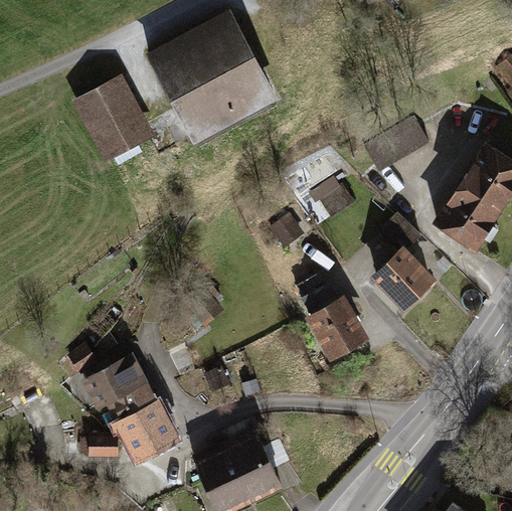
[(231,11),(148,53),(192,141),(276,99),(231,11)]
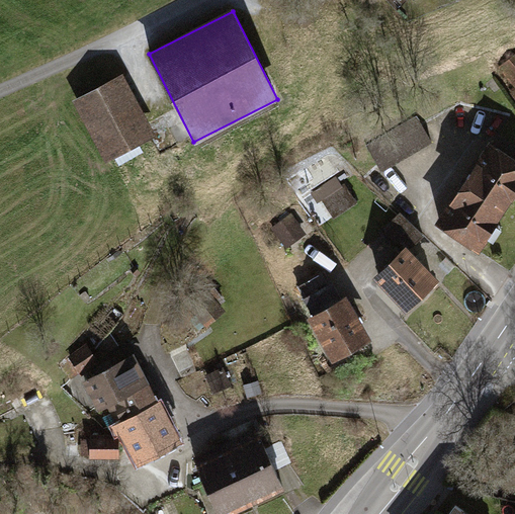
[(514,57),(495,73),(512,94),(514,92),(514,57)]
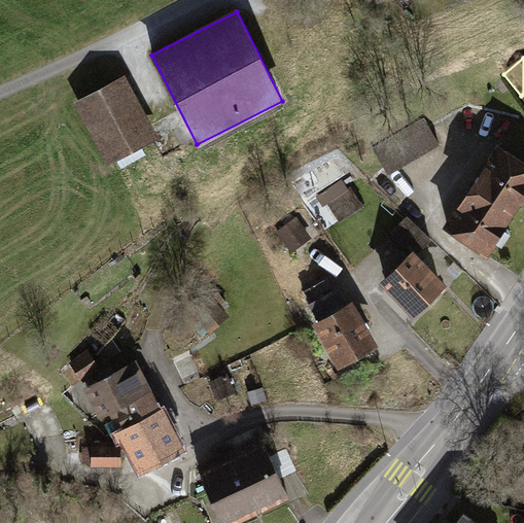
[(128,78),(78,103),(109,166),(159,142),(128,78)]
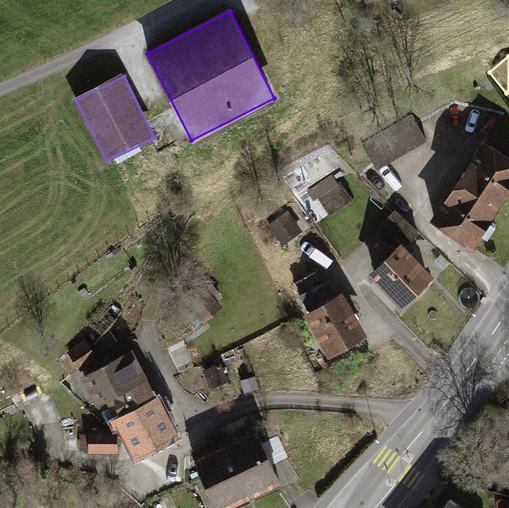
[(363,148),(376,171),(426,143),(413,119),(363,148)]
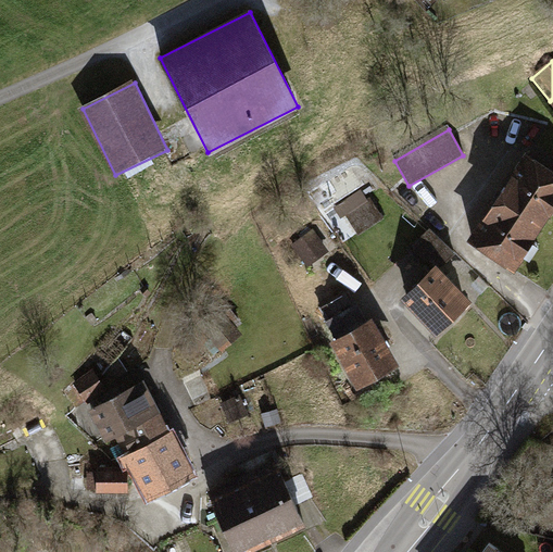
[(552,171),(523,151),(466,236),(510,265),(552,199),(552,171)]
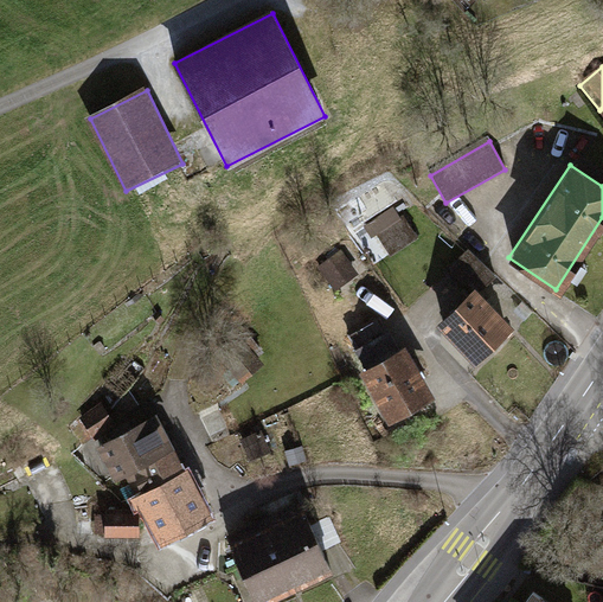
[(380,241),(390,255),(415,238),(405,224),(380,241)]
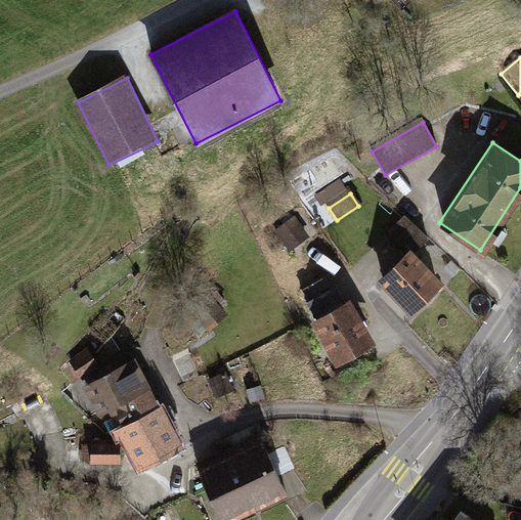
[(386,234),(405,253),(377,280),(408,314),(441,284),(409,250),(423,235),(403,216),(386,234)]
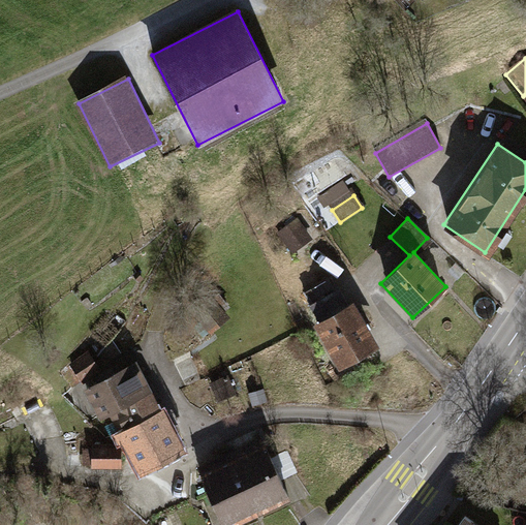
[(310,242),(294,221),(275,235),(291,256),(310,242)]
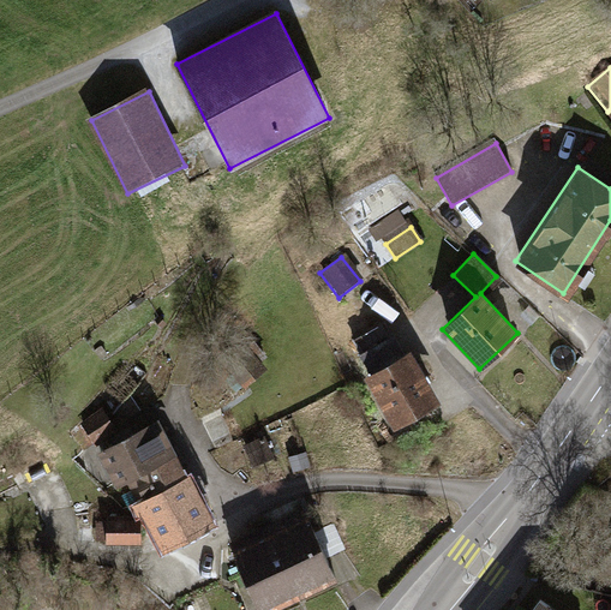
[(354,342),(371,370),(363,376),(395,430),(439,402),(409,352),(403,356),(384,324),(354,342)]
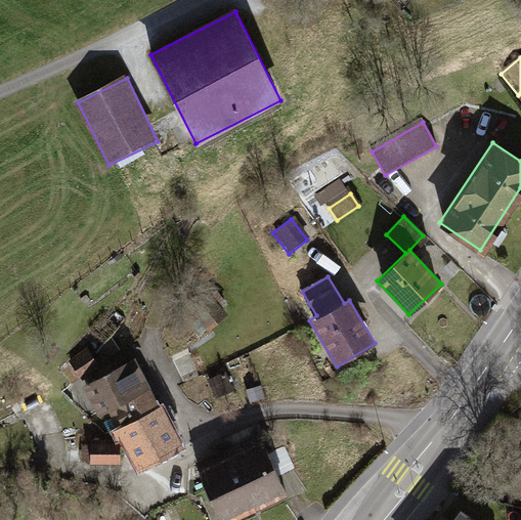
[(186,305),(209,332),(226,316),(205,291),(186,305)]
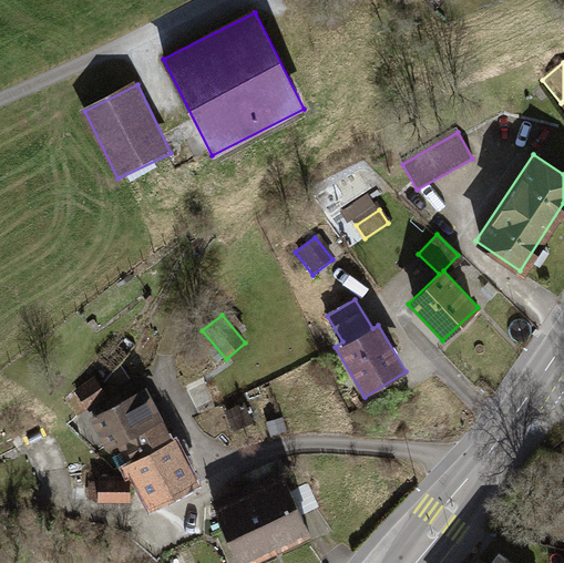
[(94,379),(75,392),(89,409),(106,396),(94,379)]
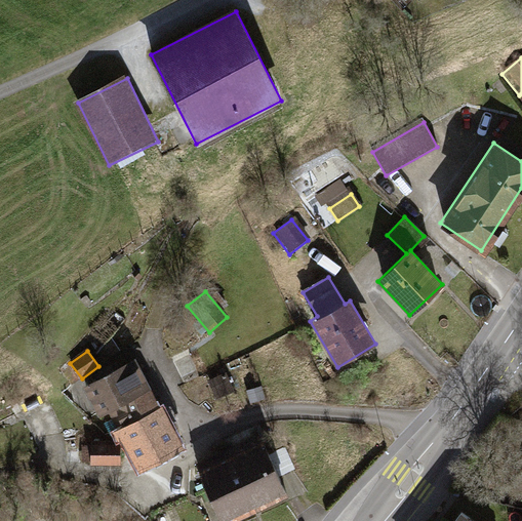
[(86,385),(85,387),(102,416),(112,411),(153,390),(138,358),(86,385)]
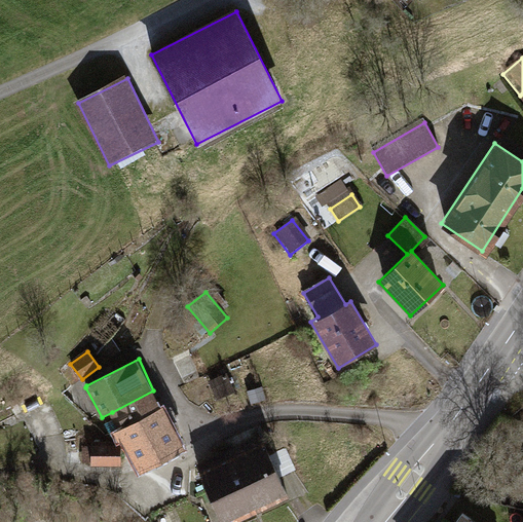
[(210,384),(218,401),(235,394),(228,376),(210,384)]
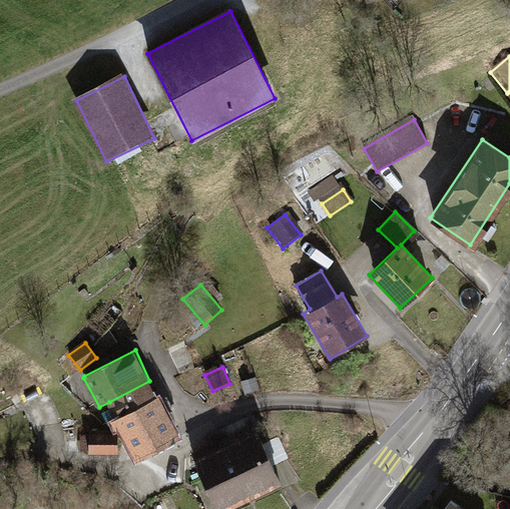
[(118,419),(158,397),(149,381),(109,402),(118,419)]
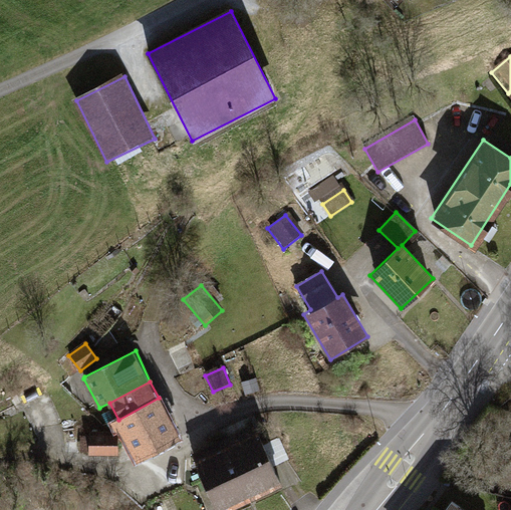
[(118,420),(111,423),(115,431),(122,428),(140,460),(180,438),(159,398),(118,420)]
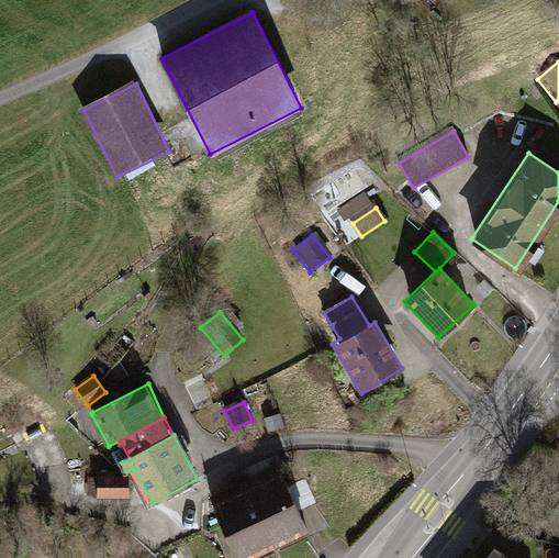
[(286,473),(249,490),(276,547),(312,531),(286,473)]
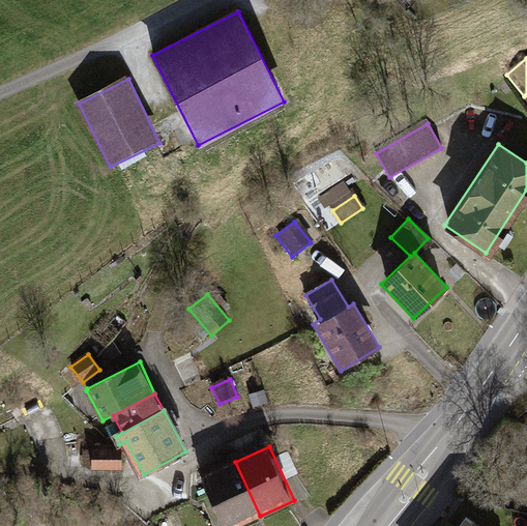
[(120,448),(92,449),(93,471),(120,470),(120,448)]
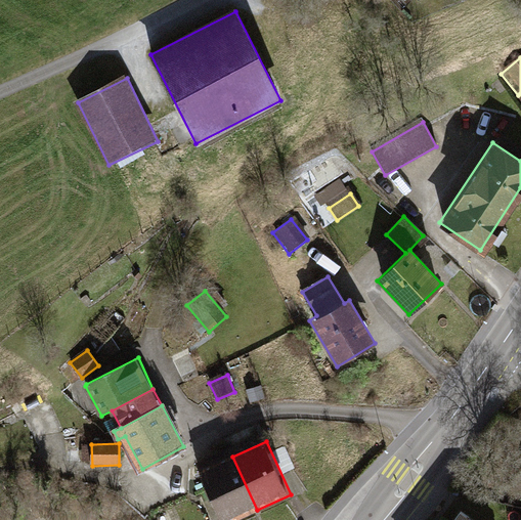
[(235,519),(257,510),(232,457),(201,471),(223,519),(235,519)]
